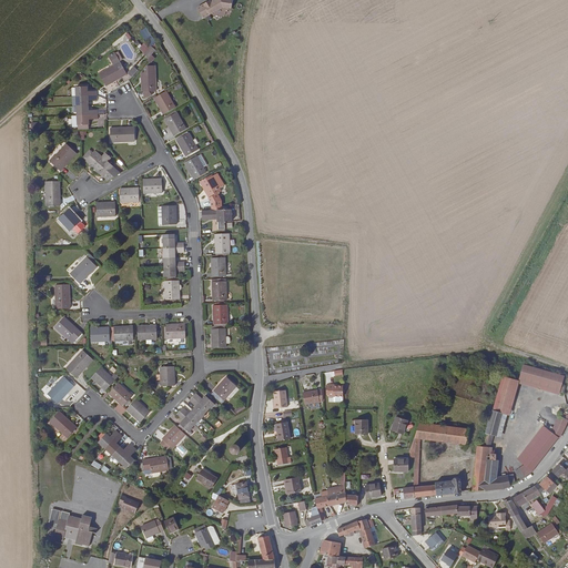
[(223,9),(232,10),(234,1),(231,0),(213,0),(198,10),(205,21),(223,9)]
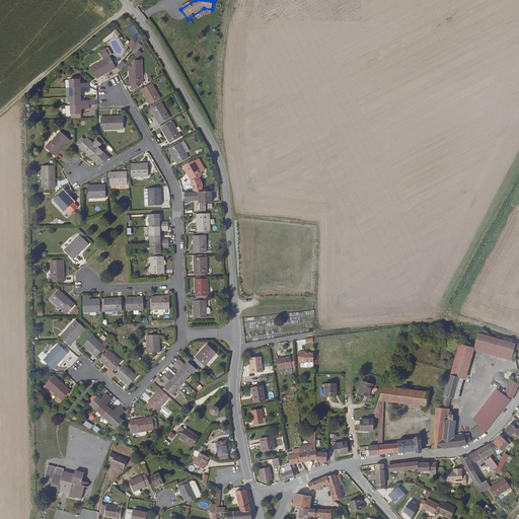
[(130,42),(126,36),(124,39),(132,50),(138,42),(142,38),(134,24),(128,28),(133,36),(130,42)]
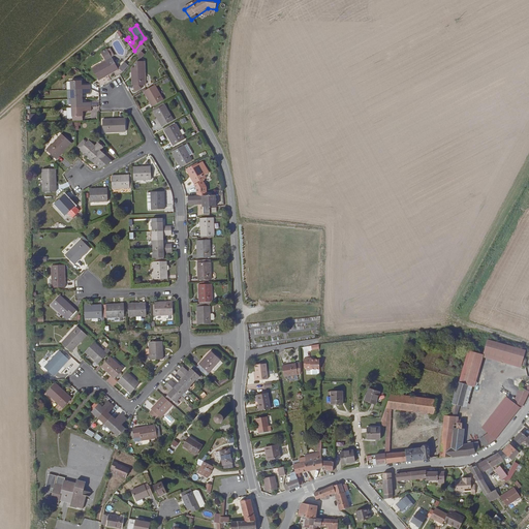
[(142,51),(145,47),(141,42),(134,51),(138,54),(141,52),(142,51)]
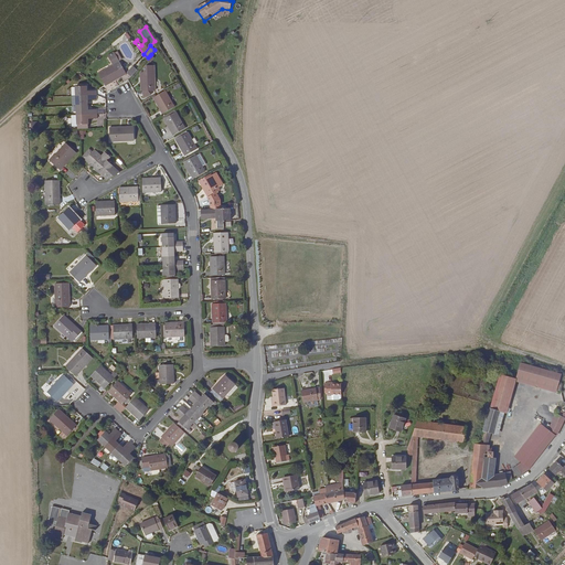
[(132,65),(127,73),(131,76),(137,68),(132,65)]
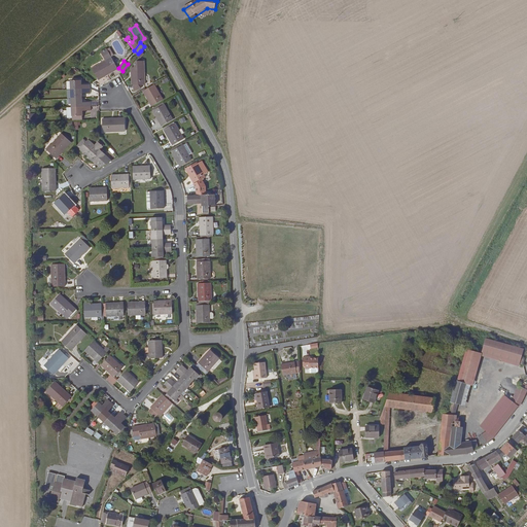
[(140,88),(140,83),(141,80),(144,80),(143,61),(136,61),(134,64),(134,67),(131,68),(131,71),(132,71),(133,75),(131,75),(132,84),(134,84),(134,91),(140,88)]
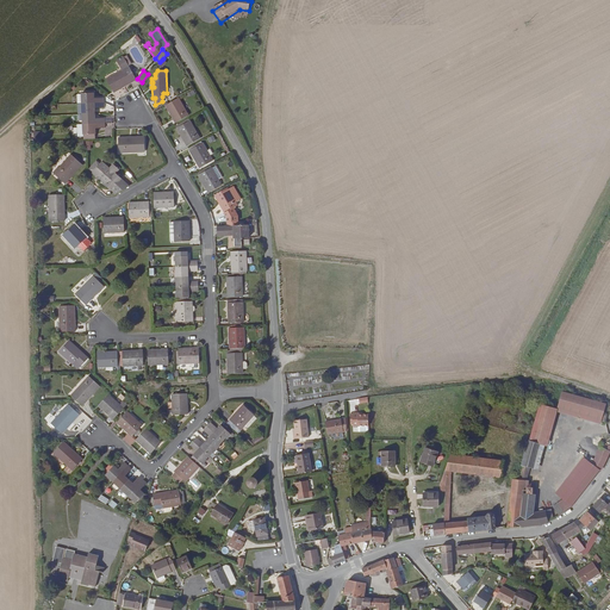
[(120,76),(118,73),(101,82),(109,94),(118,89),(118,88),(124,85),(125,85),(131,81),(126,74),(120,76)]
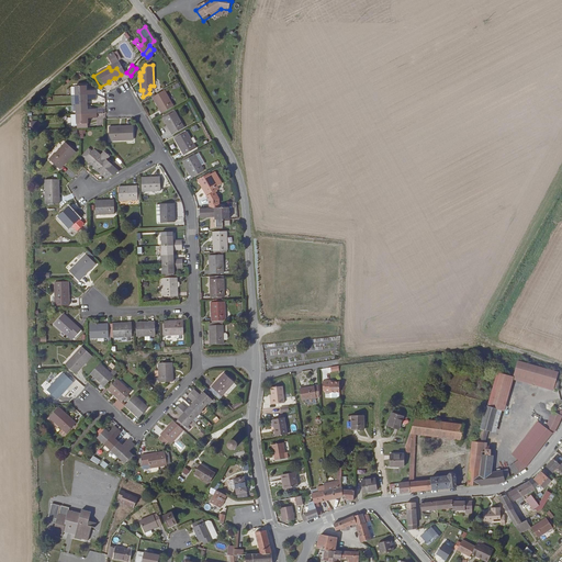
[(70,90),(71,99),(91,98),(91,93),(82,93),(81,89),(70,90)]
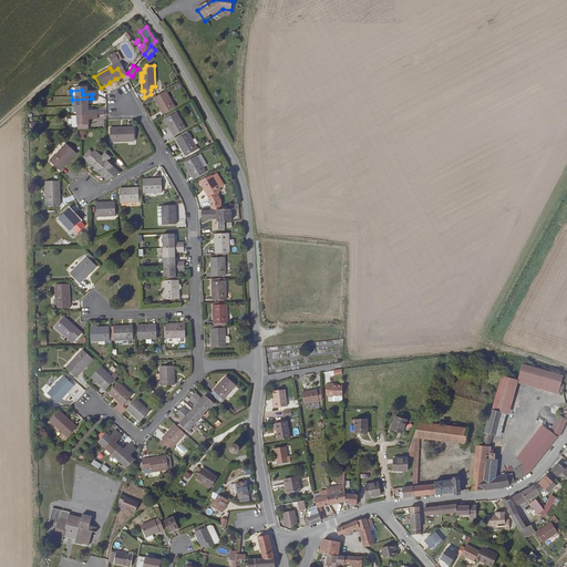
[(175,109),(166,91),(153,98),(155,103),(156,103),(158,107),(163,116),(175,109)]
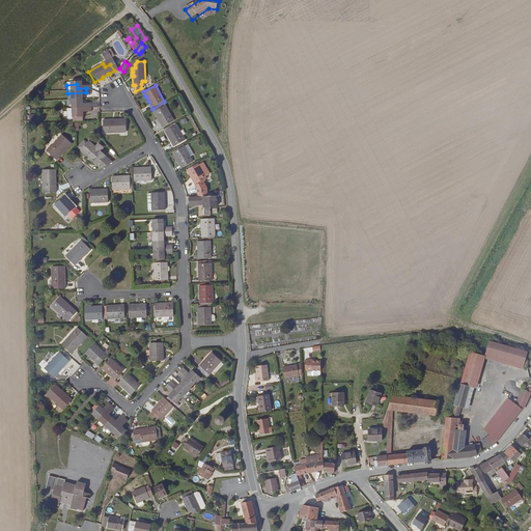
[(67,93),(68,102),(79,102),(78,96),(86,95),(86,92),(67,93)]
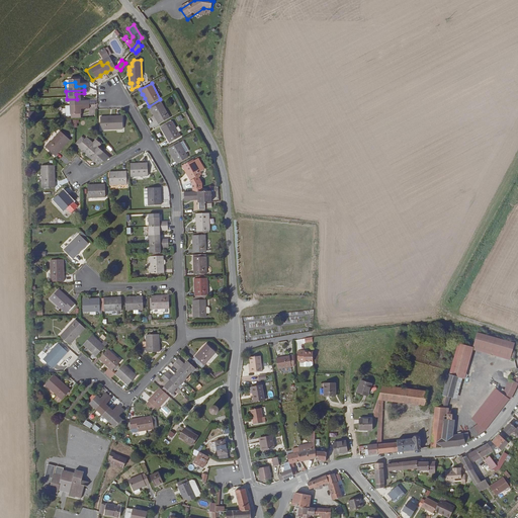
[(67,99),(67,108),(85,107),(85,103),(77,103),(77,99),(67,99)]
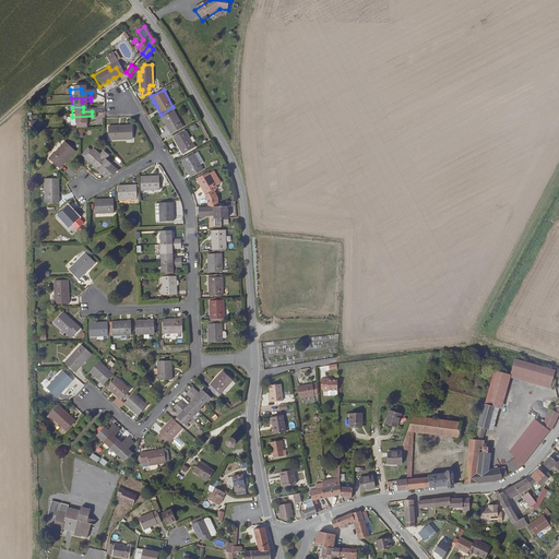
[(185,127),(175,110),(162,118),(164,123),(165,122),(167,127),(171,134),(185,127)]
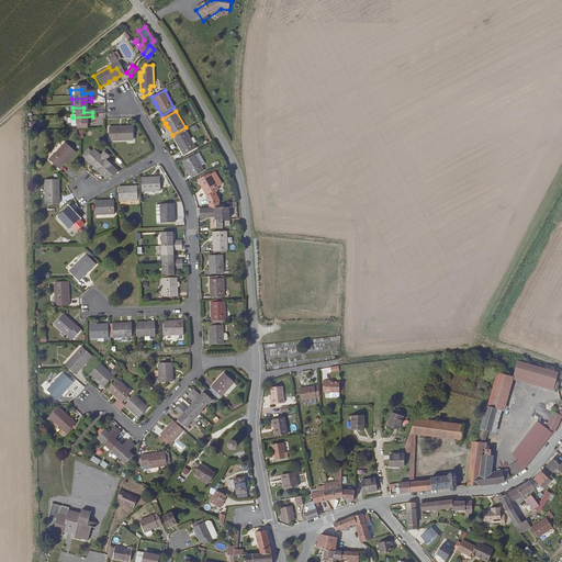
[(72,117),(74,127),(85,126),(85,121),(93,120),(92,116),(72,117)]
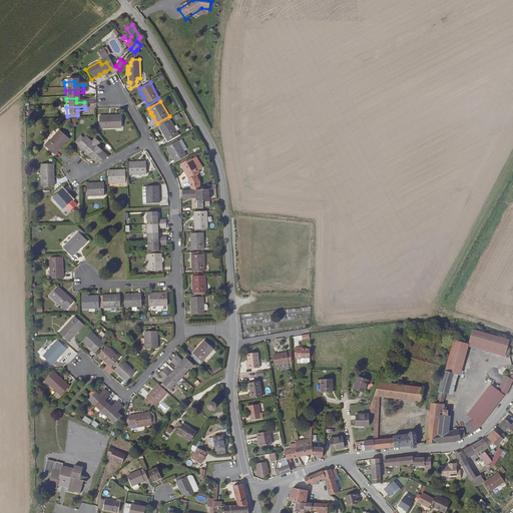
[(97,130),(113,129),(113,125),(118,125),(118,117),(112,118),(112,119),(105,119),(105,117),(97,118),(97,130)]
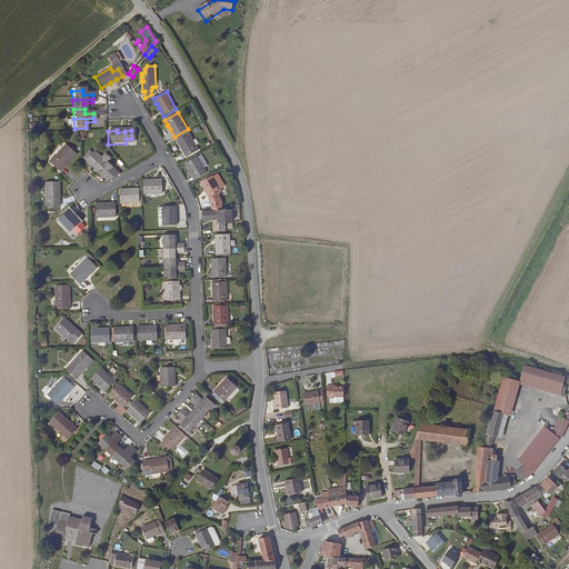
[(199,150),(190,133),(177,141),(180,146),(181,145),(183,149),(182,149),(187,158),(199,150)]
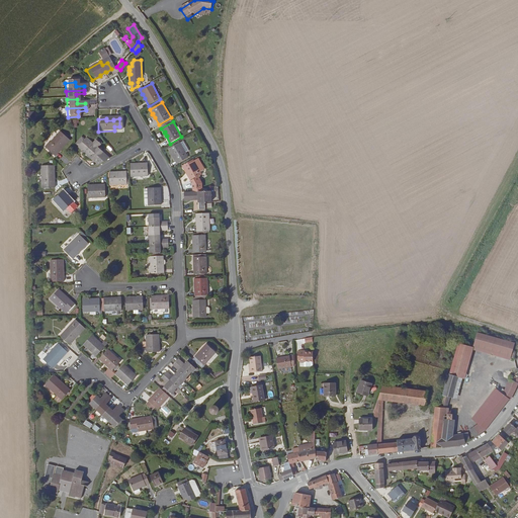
[(47,154),(53,159),(57,155),(56,154),(61,149),(62,150),(68,143),(58,135),(48,146),(51,149),(47,154)]
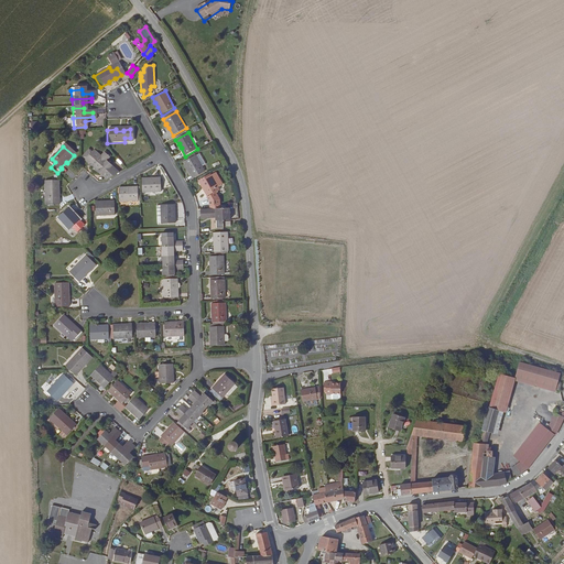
[(101,177),(106,182),(116,175),(108,170),(109,167),(104,163),(107,159),(101,155),(98,159),(91,152),(83,163),(89,169),(90,169),(96,173),(96,174),(100,179),(101,177)]
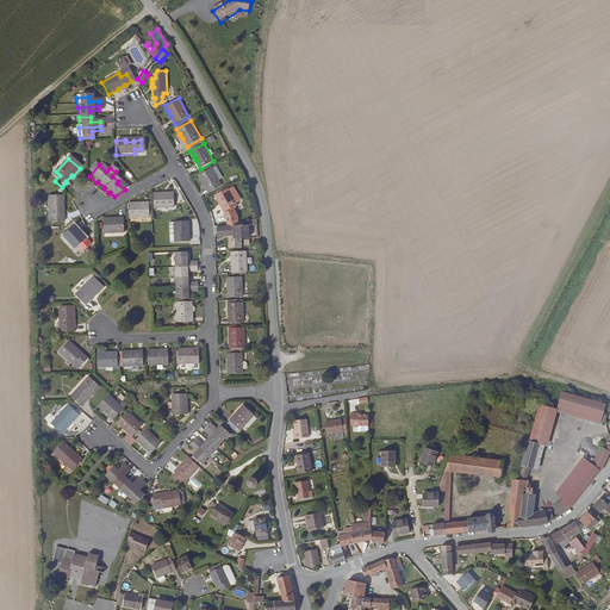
[(222,185),(211,167),(198,175),(200,179),(201,178),(205,182),(204,184),(209,192),(222,185)]
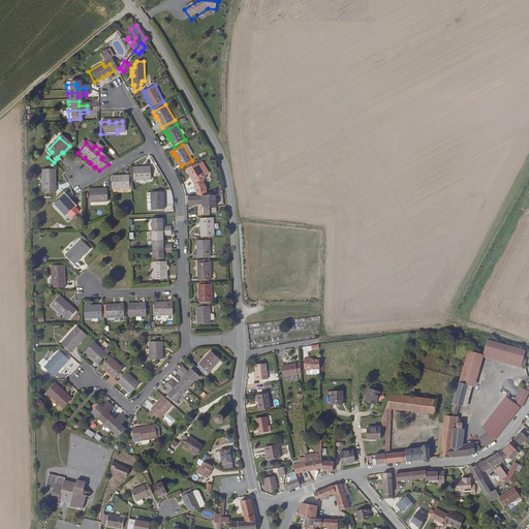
[(195,188),(205,188),(200,181),(205,179),(203,176),(207,174),(204,168),(205,167),(201,161),(196,164),(195,163),(185,170),(187,174),(188,173),(190,177),(189,177),(193,185),(195,188)]
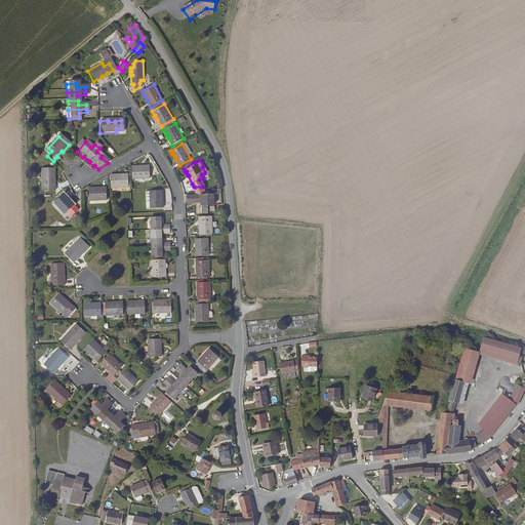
[(131,180),(149,179),(148,167),(139,167),(139,168),(135,168),(134,167),(130,167),(131,180)]
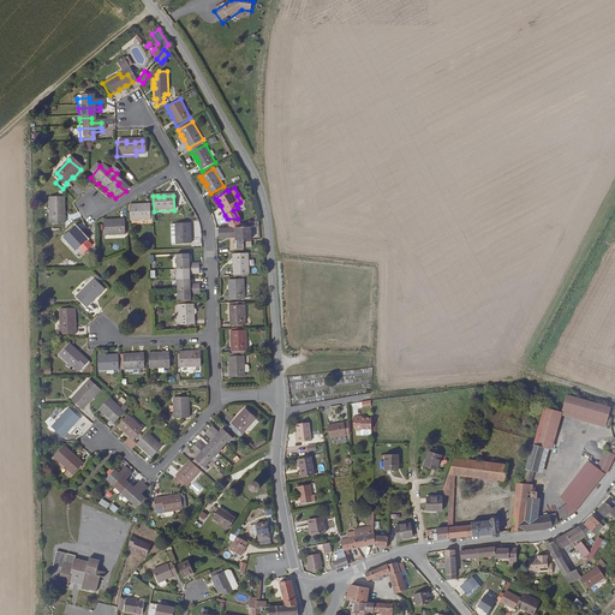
[(53,227),(63,226),(63,219),(61,219),(60,212),(63,212),(61,201),(47,202),(47,220),(53,220),(53,227)]
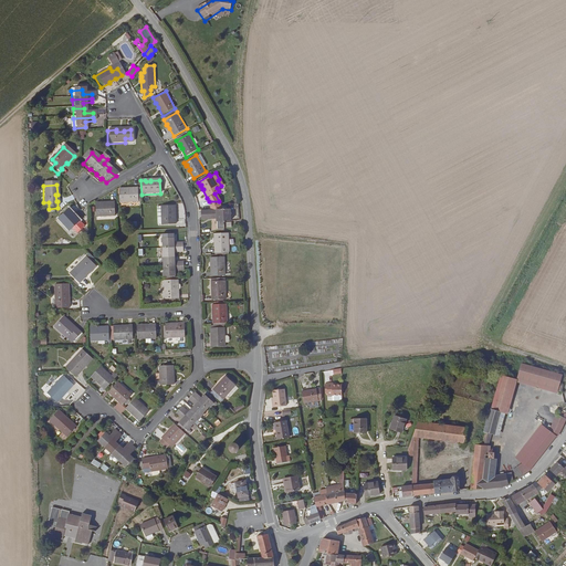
[(137,203),(136,189),(127,190),(127,191),(123,191),(123,190),(118,190),(118,203),(137,203)]
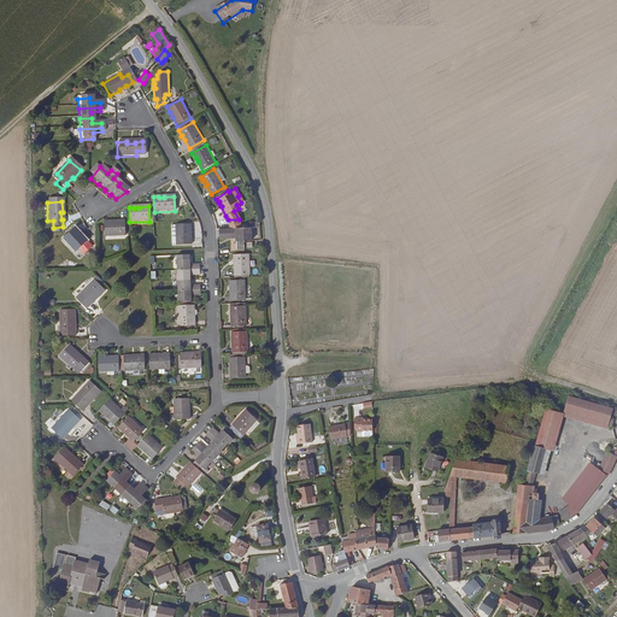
[(239,228),(239,219),(228,219),(228,229),(239,228)]
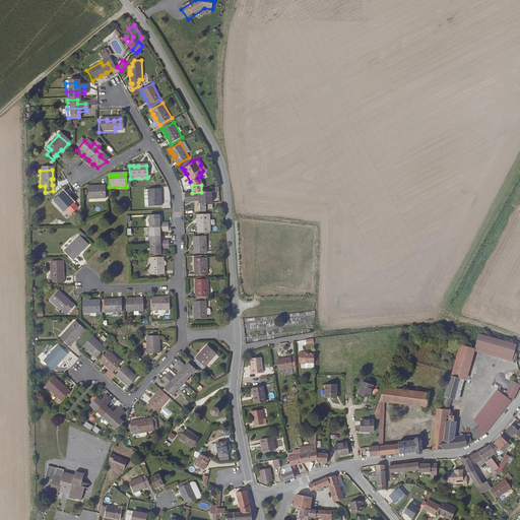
[(87,201),(105,200),(105,187),(95,188),(95,189),(91,189),(91,188),(87,188),(87,201)]
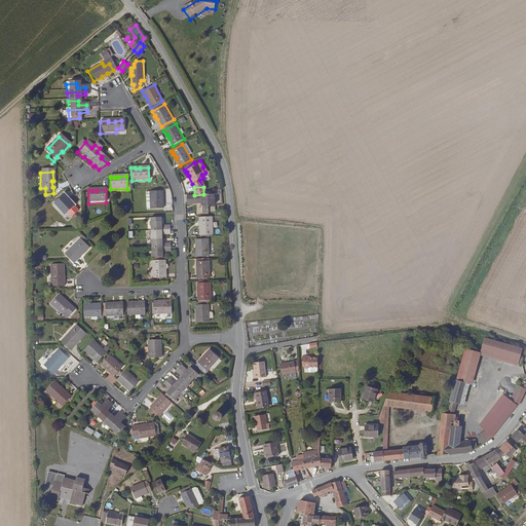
[(162,192),(150,193),(150,211),(163,210),(162,205),(163,205),(162,201),(161,201),(161,196),(162,196),(162,192)]
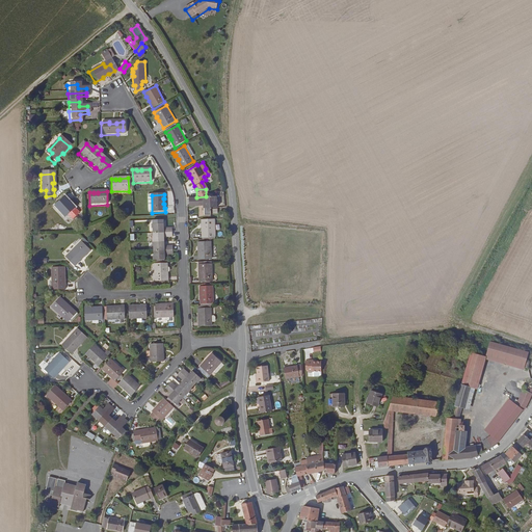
[(216,196),(206,196),(196,197),(188,197),(189,205),(203,205),(205,205),(205,208),(204,208),(204,215),(211,215),(210,208),(217,208),(216,196)]
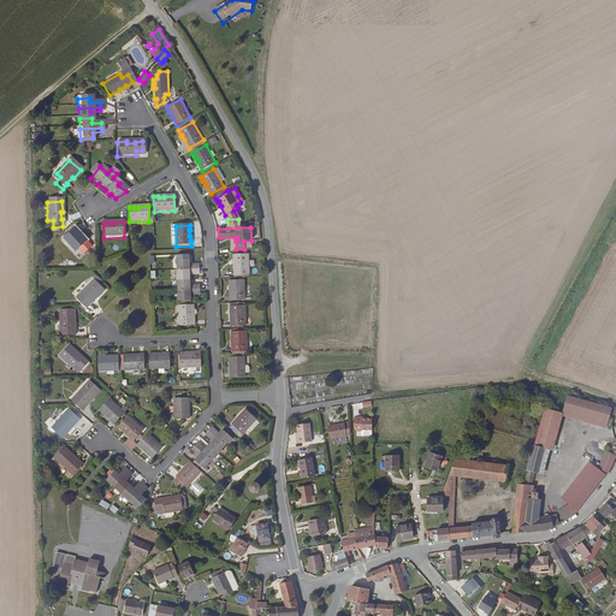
[(78,252),(84,256),(90,249),(86,244),(84,244),(78,240),(80,238),(72,231),(61,242),(75,255),(78,252)]
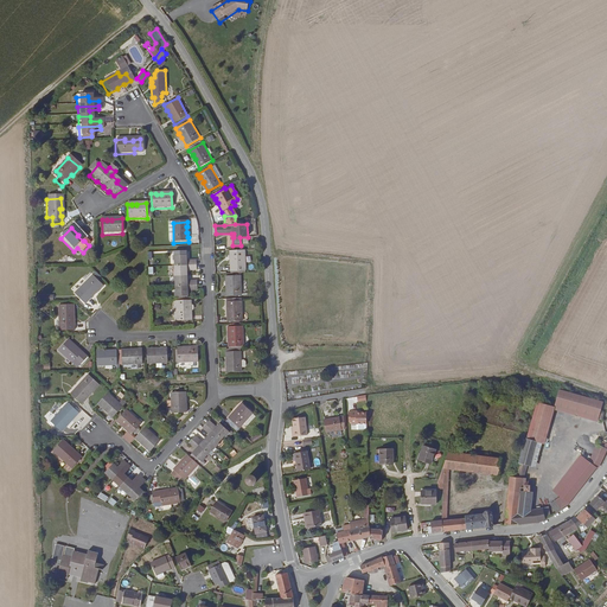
[(244,250),(230,251),(230,255),(231,255),(231,261),(230,261),(231,272),(246,270),(244,250)]
